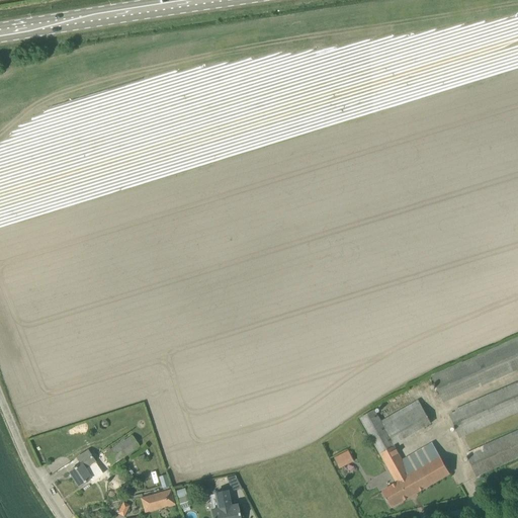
[(517,338),(431,376),(443,403),(517,369),(517,338)]
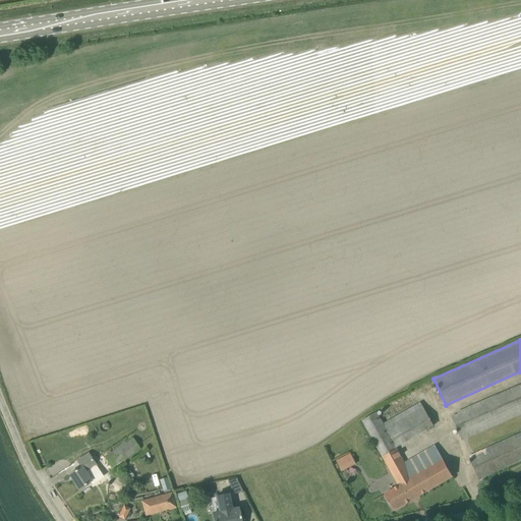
[(520,386),(452,416),(462,440),(520,413),(520,386)]
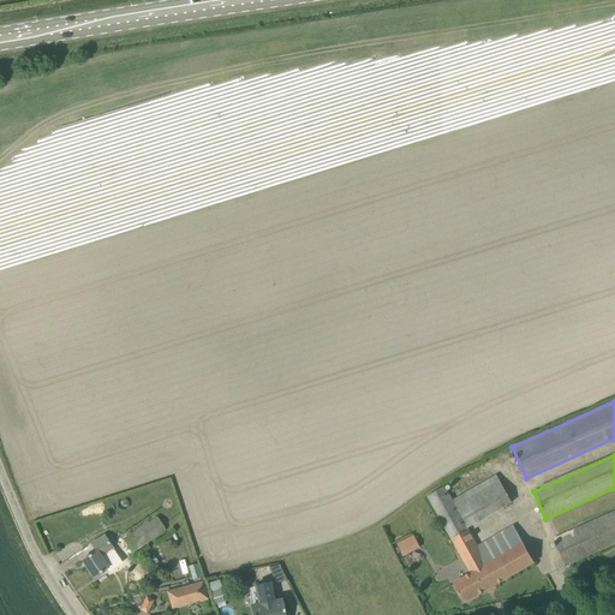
[(496,475),(453,500),(469,527),(512,502),(496,475)]
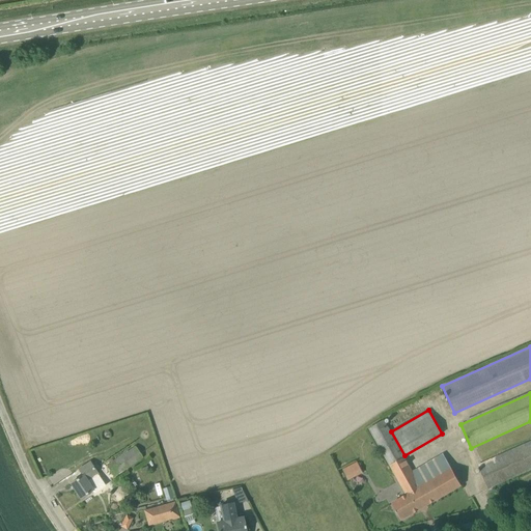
[(412,472),(403,457),(383,420),(368,428),(407,495),(392,503),(401,520),(462,485),(443,453),(412,472)]
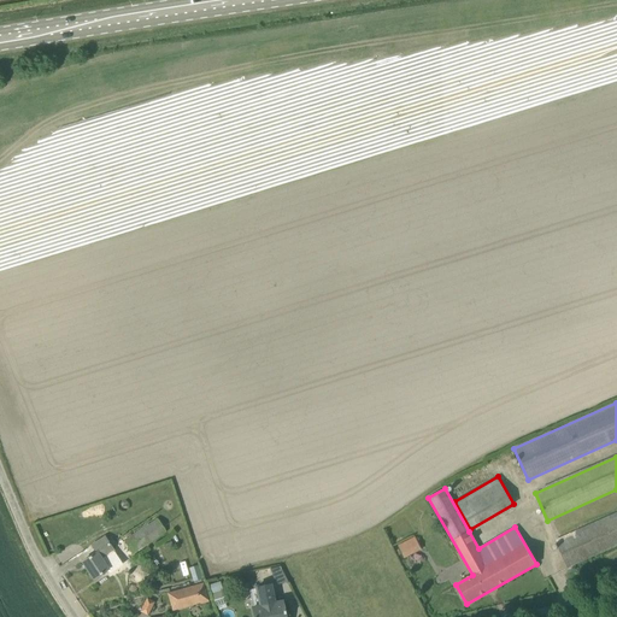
[(616,545),(616,513),(556,541),(568,568),(616,545)]
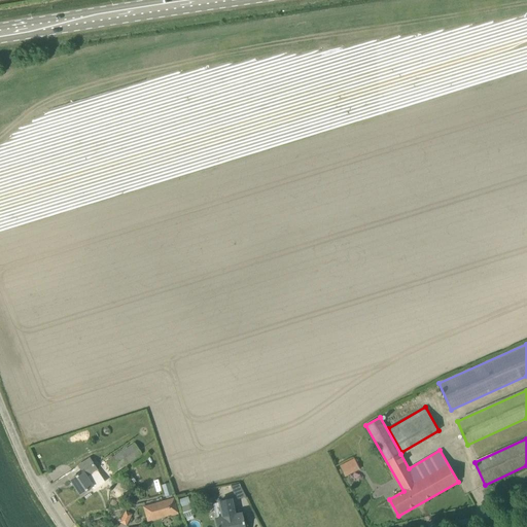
[(133,442),(105,460),(113,472),(142,454),(133,442)]
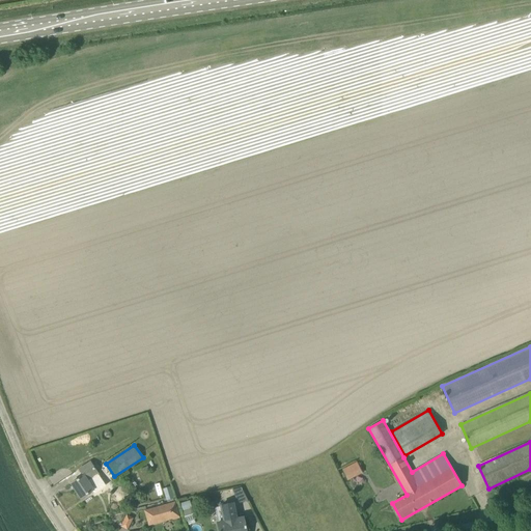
[(358,460),(342,469),(348,480),(363,472),(358,460)]
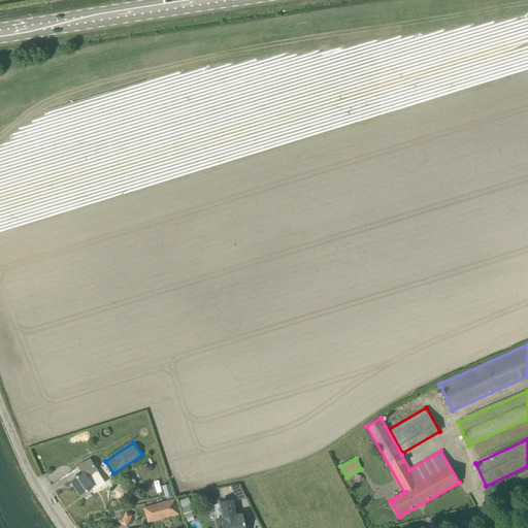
[(78,467),(83,473),(70,482),(79,496),(93,488),(87,479),(97,472),(89,460),(78,467)]
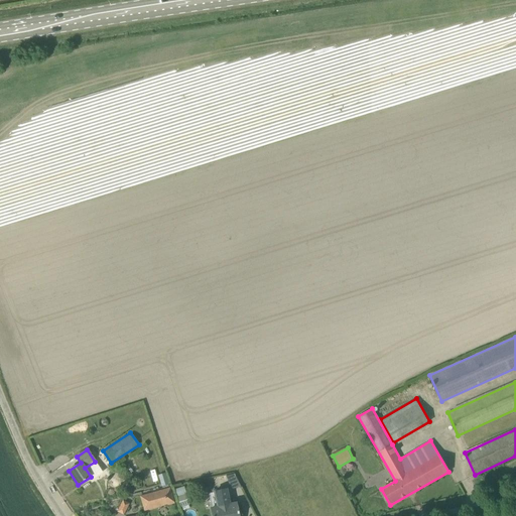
[(241,486),(234,473),(226,475),(231,488),(241,486)]
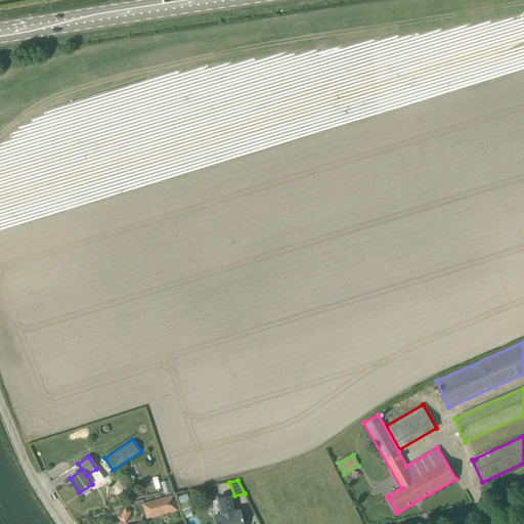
[(142,505),(147,504),(150,514),(175,507),(176,511),(177,511),(172,496),(142,505)]
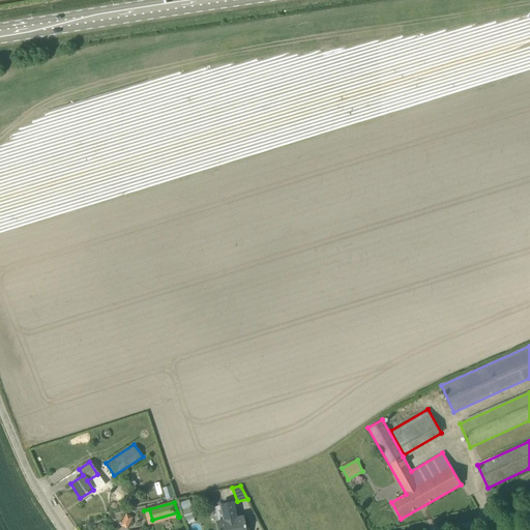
[(224,521),(216,523),(217,529),(245,529),(242,518),(235,519),(232,502),(221,505),(224,521)]
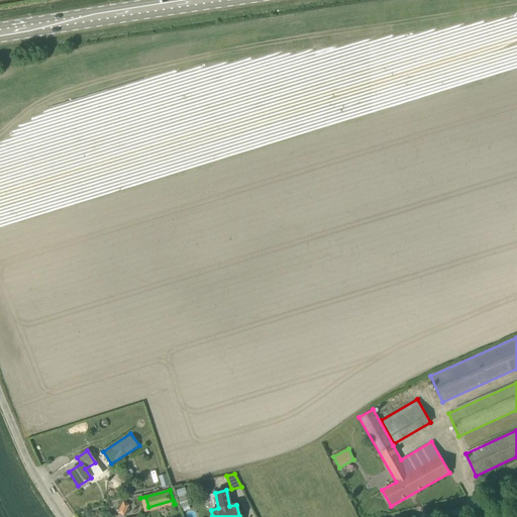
[(187,496),(186,496),(177,499),(181,509),(189,506),(190,506),(187,496)]
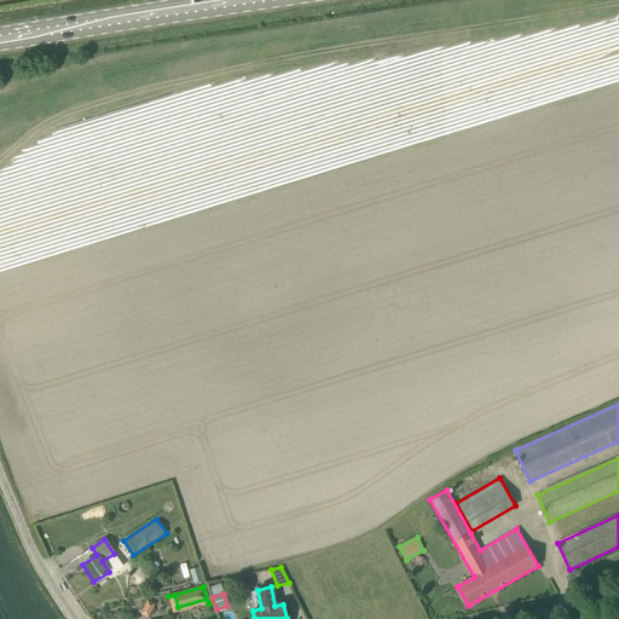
[(150,618),(156,603),(148,600),(142,613),(150,618)]
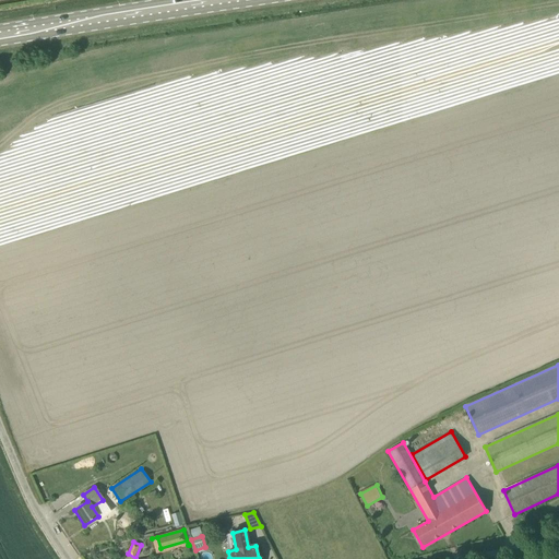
All buildings are outlined.
